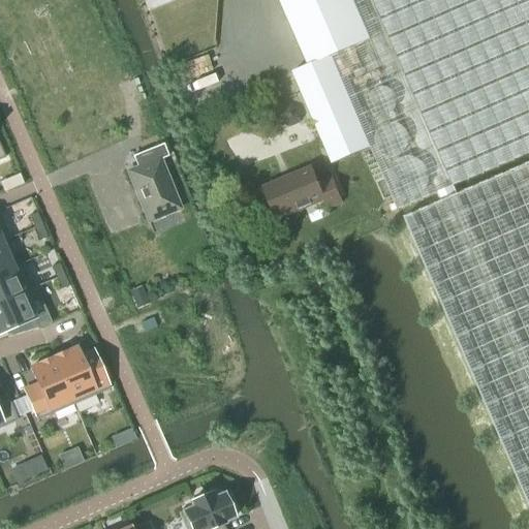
[(528,0),(278,0),(287,19),(299,45),(307,66),(331,56),(371,147),(398,210),(437,193),(454,186),(528,152),(528,0)]
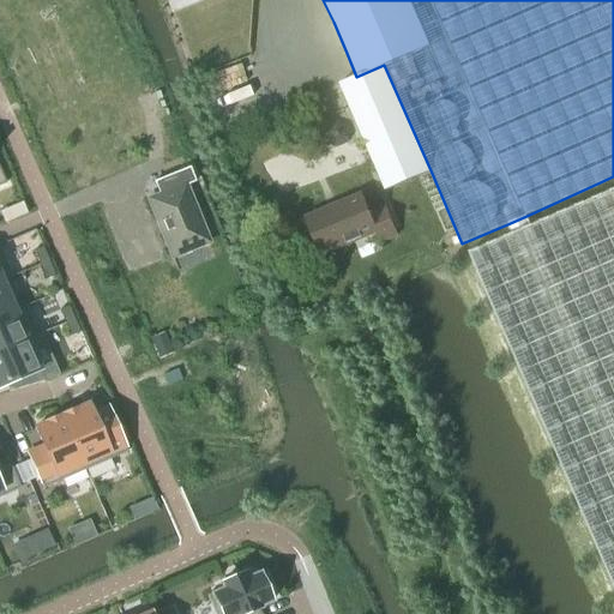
[(356,77),(338,84),(384,190),(431,170),(384,65),(356,77)]
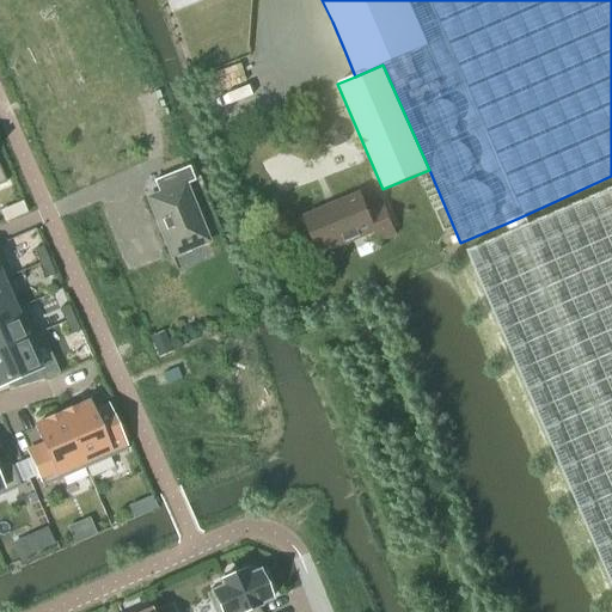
[(343,142),(347,134),(343,126),(335,122),(326,124),(323,134),(326,142),(335,146),(343,142)]
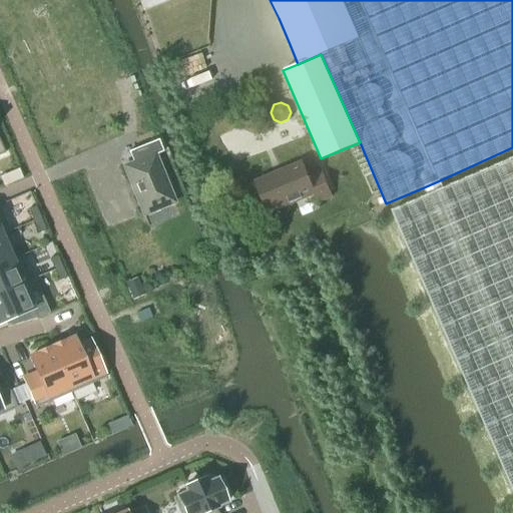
[(173,202),(154,154),(162,151),(157,139),(127,151),(132,162),(123,166),(143,214),(173,202)]
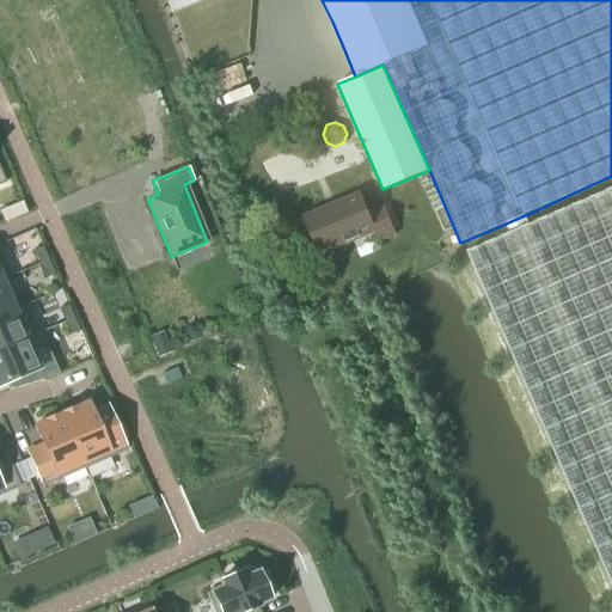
[(510,234),(467,252),(611,583),(611,189),(530,226),(525,215),(506,224),(510,234)]
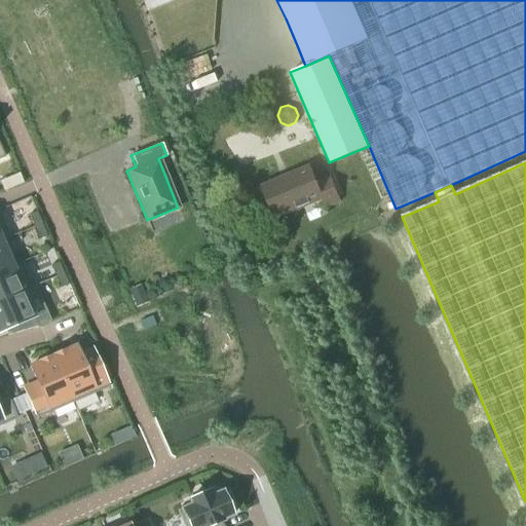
[(275,219),(321,199),(325,207),(339,200),(330,178),(316,184),(308,166),(262,186),(275,219)]
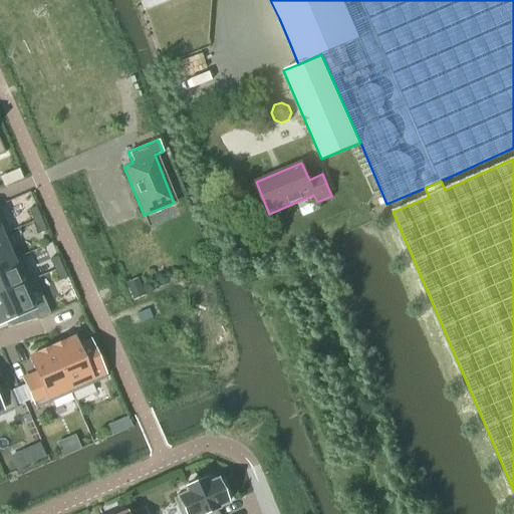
[(33,221),(40,218),(35,206),(28,209),(33,221)]
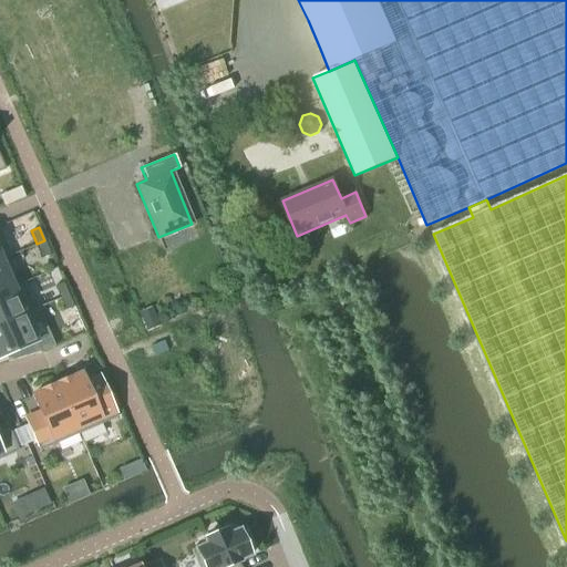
[(0,259),(10,256),(0,230),(0,259)]
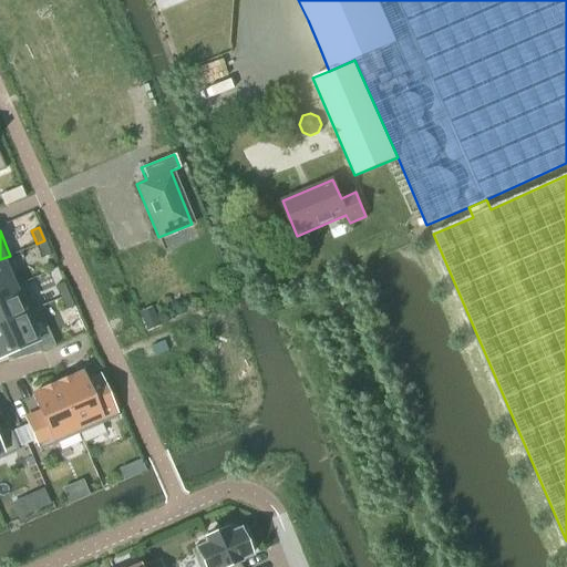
[(42,257),(50,254),(44,240),(37,244),(42,257)]
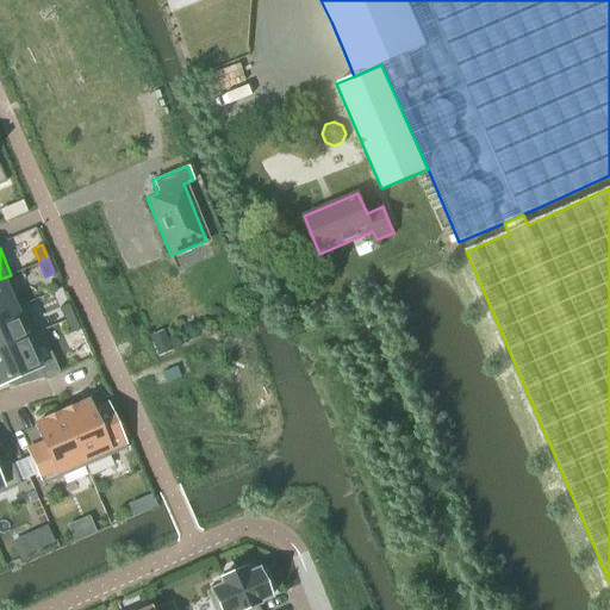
[(12,277),(11,275),(0,279),(0,313),(24,304),(24,303),(13,307),(1,280),(12,277)]
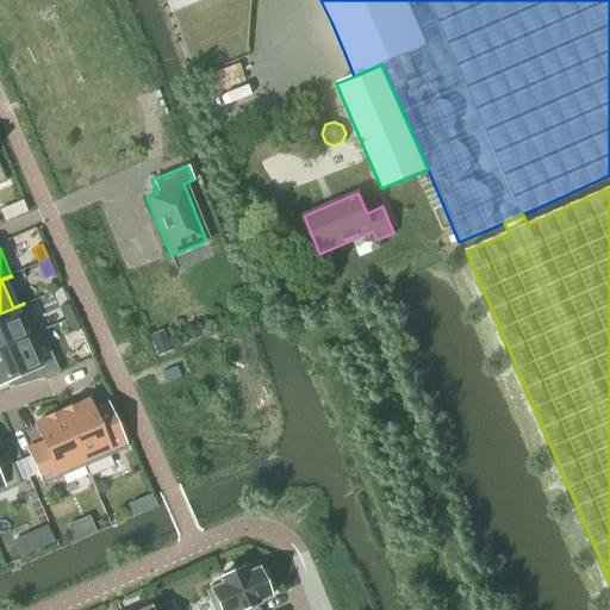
[(0,348),(37,332),(24,304),(0,313),(0,348)]
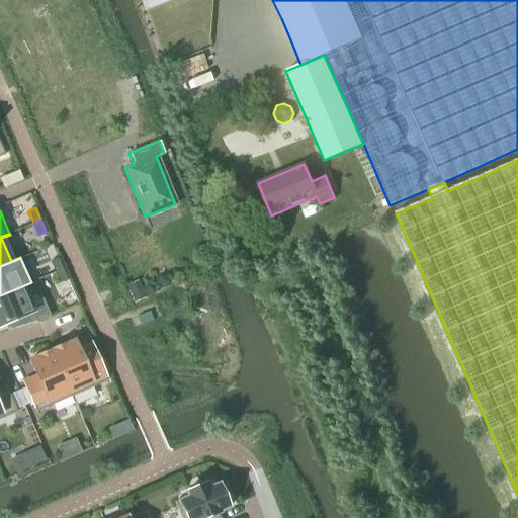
[(62,269),(58,258),(50,261),(55,272),(62,269)]
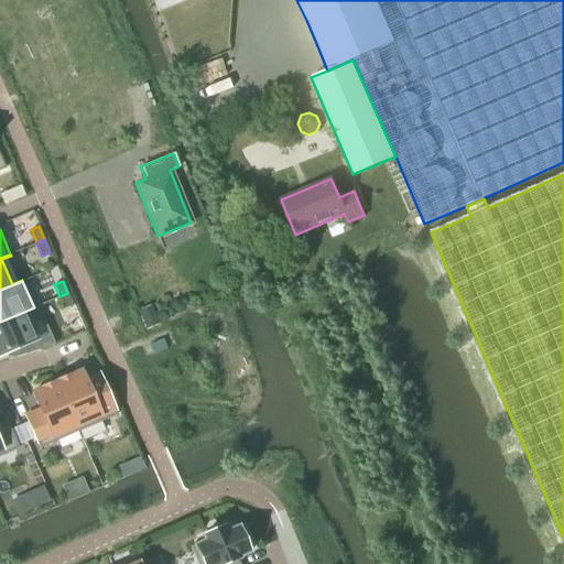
[(73,305),(67,293),(60,296),(65,308),(73,305)]
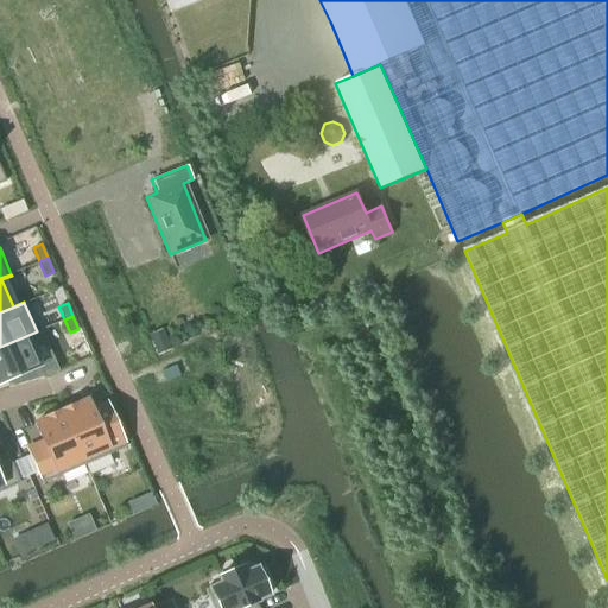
[(0,347),(0,382),(39,366),(26,337),(37,333),(37,331),(0,347)]
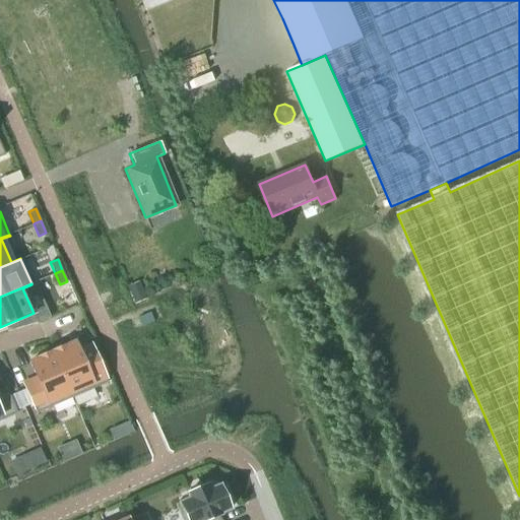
[(139,283),(127,288),(133,303),(145,298),(139,283)]
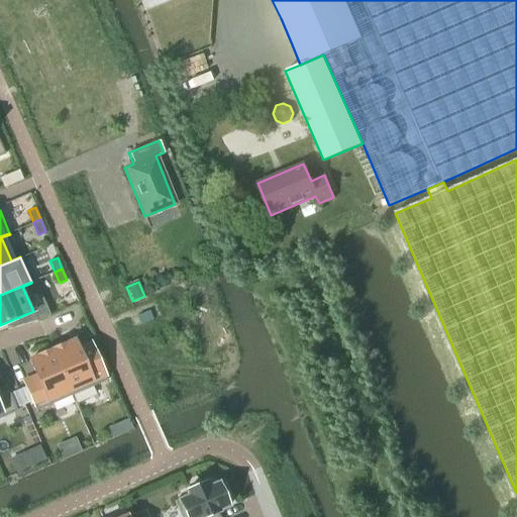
[(74,340),(52,349),(71,395),(106,380),(92,347),(79,352),(74,340)]
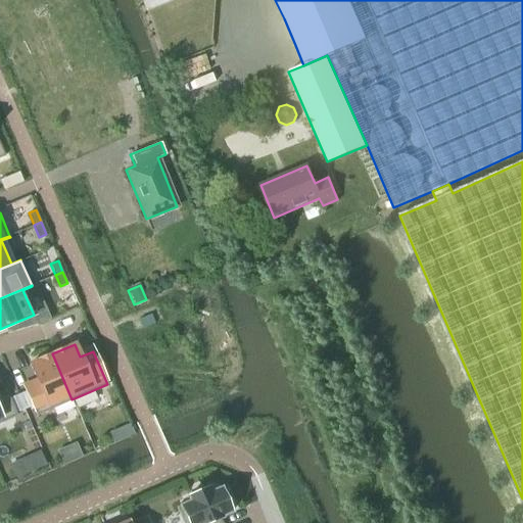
[(72,399),(52,353),(30,364),(39,385),(26,390),(36,415),(72,399)]
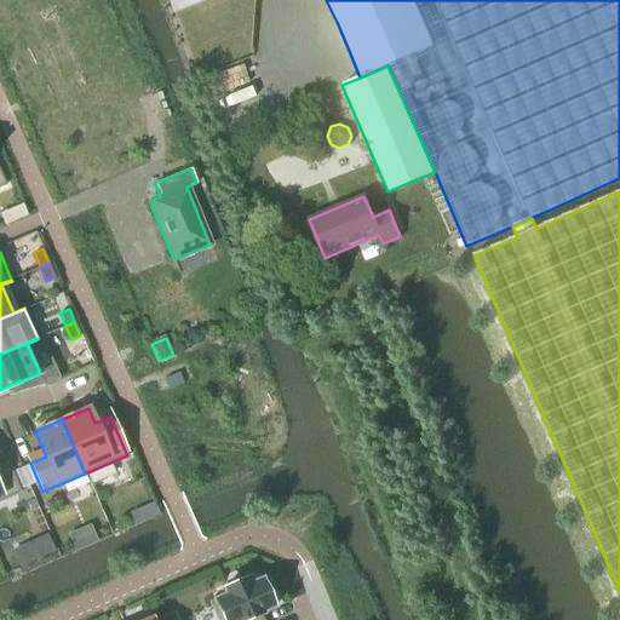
[(0,500),(19,492),(6,463),(0,465),(0,500)]
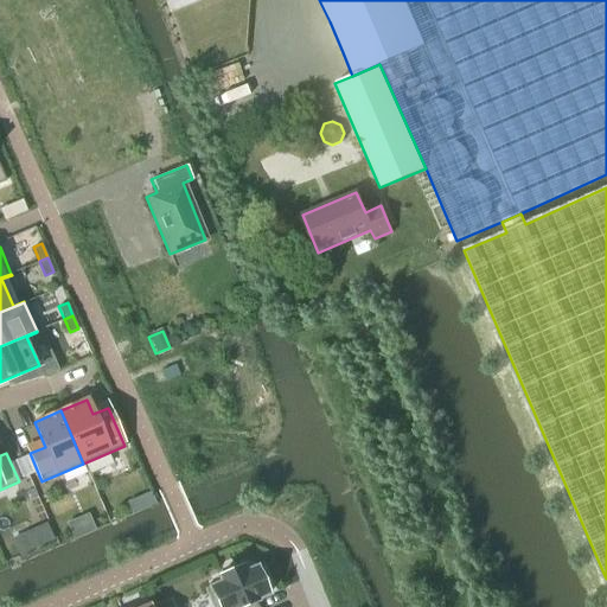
[(151,492),(141,496),(147,508),(155,504),(151,492)]
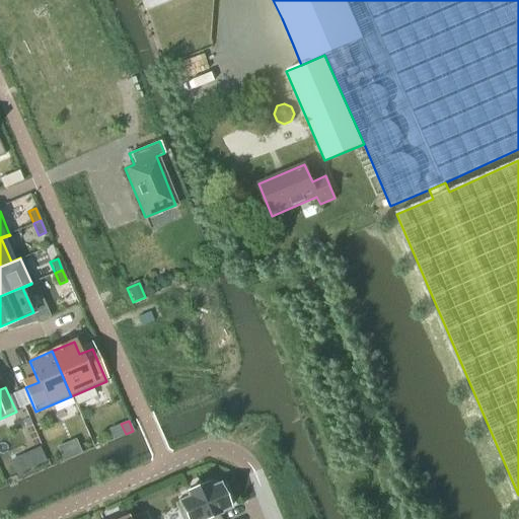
[(74,439),(56,447),(61,459),(62,461),(80,454),(79,451),(74,439)]
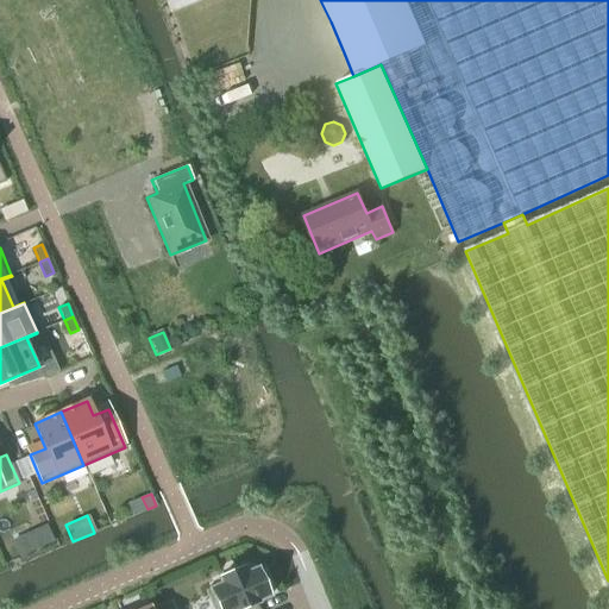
[(45,525),(29,532),(36,548),(52,541),(45,525)]
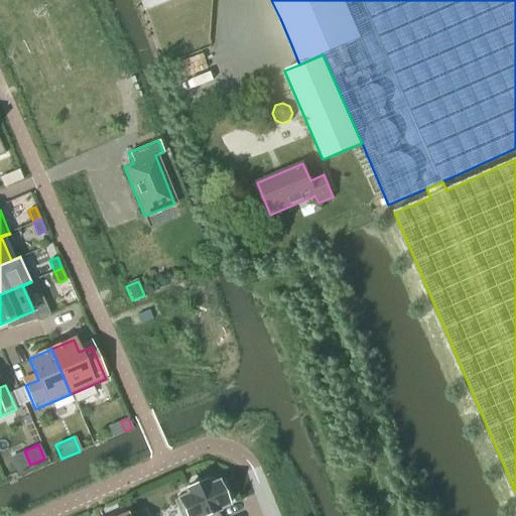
[(225,501),(229,499),(223,484),(219,486),(217,482),(208,485),(206,481),(184,490),(186,495),(173,500),(179,515),(218,515),(216,510),(227,505),(225,501)]
